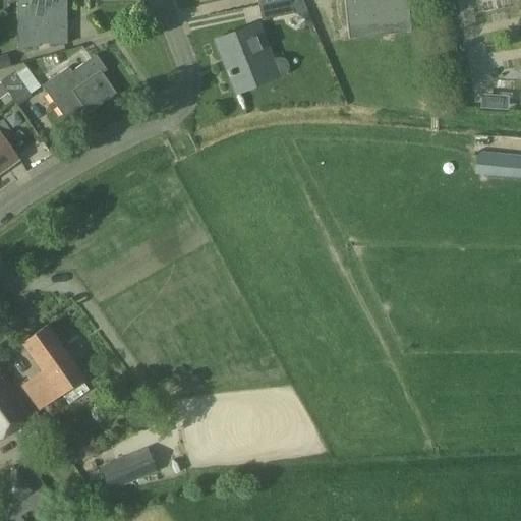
[(65,0),(15,0),(17,47),(38,47),(38,44),(66,44),(65,0)]
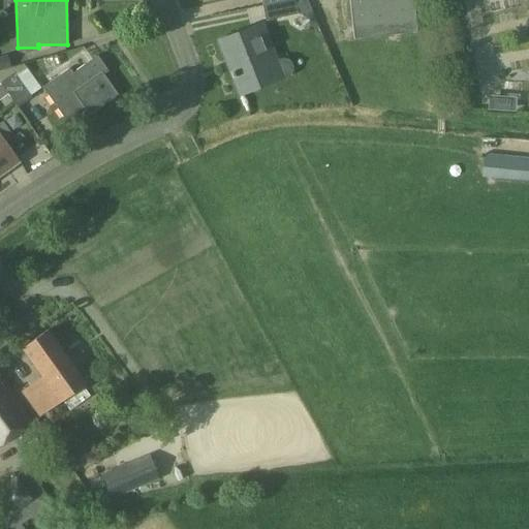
[(293,0),(292,0),(290,1),(262,6),(266,22),(297,14),(293,0)]
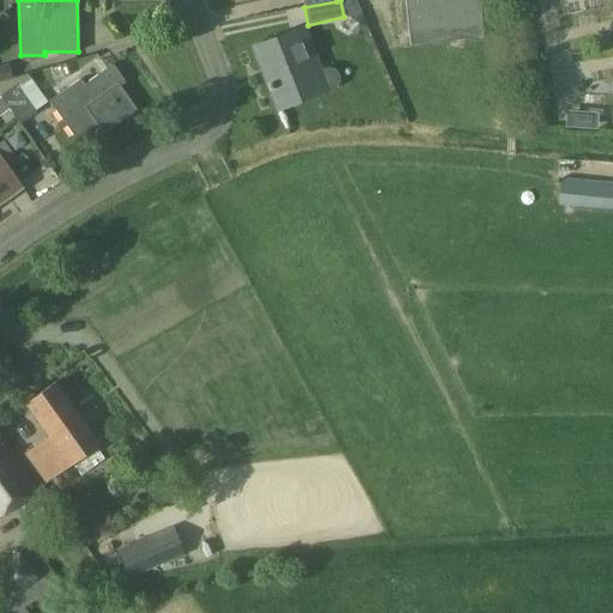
[(411,48),(483,38),(478,0),(405,0),(408,23),(411,48)]
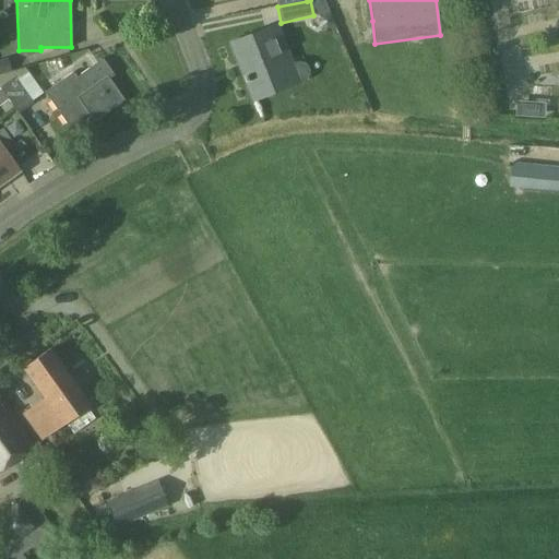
[(296,62),(295,62),(285,66),(270,28),(233,43),(245,74),(244,75),(253,100),(302,82),(304,81),(305,80),(306,79),(307,76),(308,75),(308,73),(308,71),(308,69),(307,68),(306,66),(305,64),(304,63),(301,62),(300,62),(298,61),(296,62)]
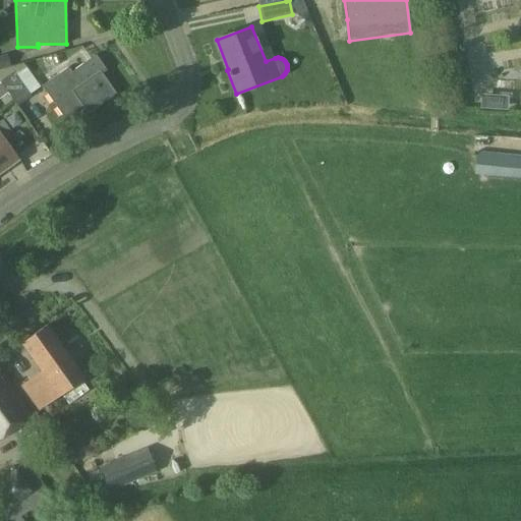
[(0,69),(10,66),(7,54),(0,56),(0,69)]
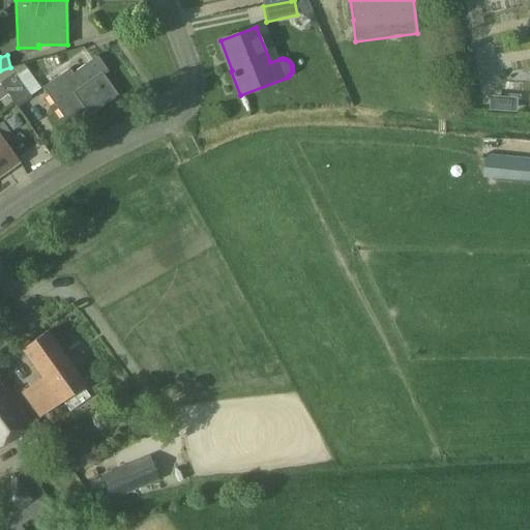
[(117,95),(104,77),(110,71),(97,55),(75,71),(70,66),(41,87),(66,120),(83,109),(88,116),(117,95)]
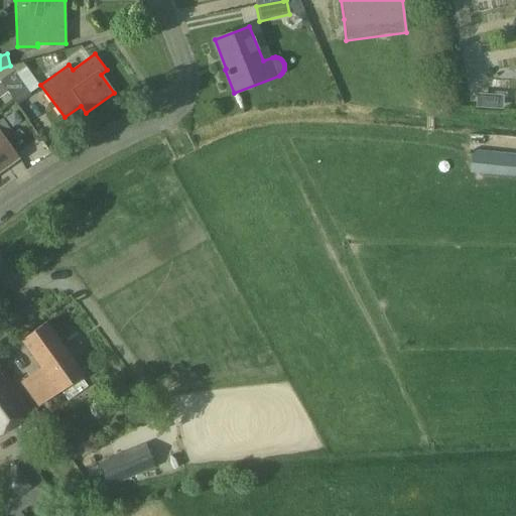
[(30,95),(29,93),(14,71),(0,81),(17,104),(30,95)]
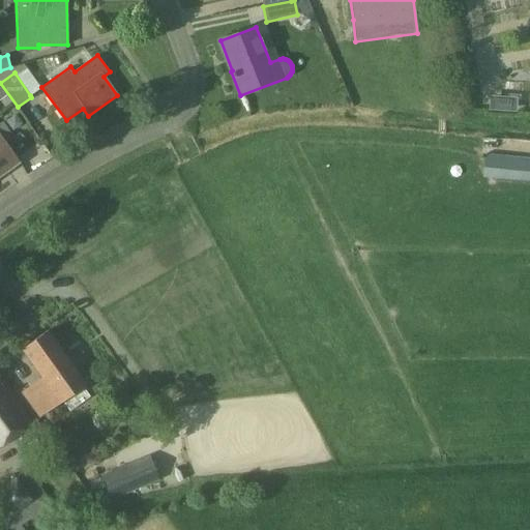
[(0,176),(18,164),(0,139),(0,176)]
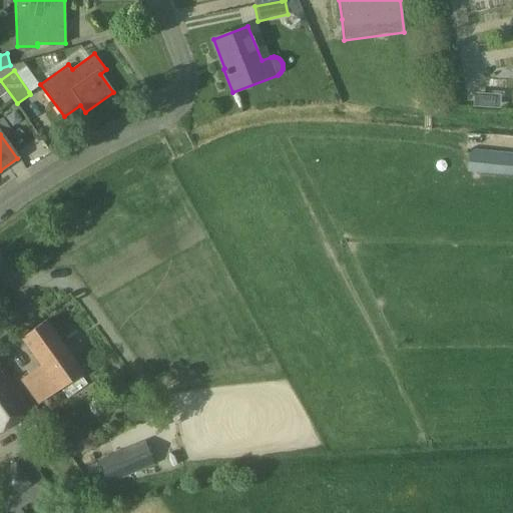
[(512,153),(469,149),(467,171),(512,175),(512,153)]
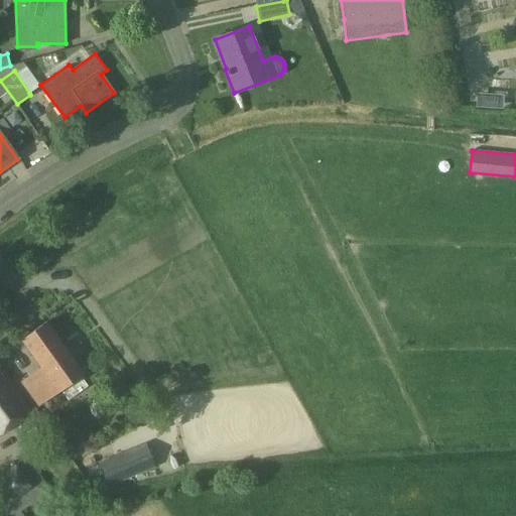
[(83,374),(46,323),(21,340),(41,367),(21,381),(38,405),(83,374)]
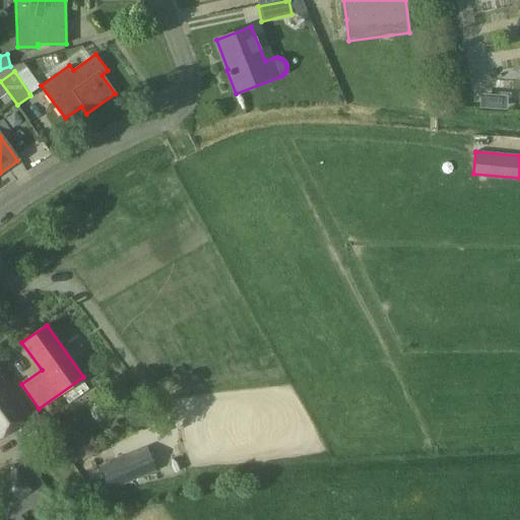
[(0,437),(31,414),(0,370),(0,437)]
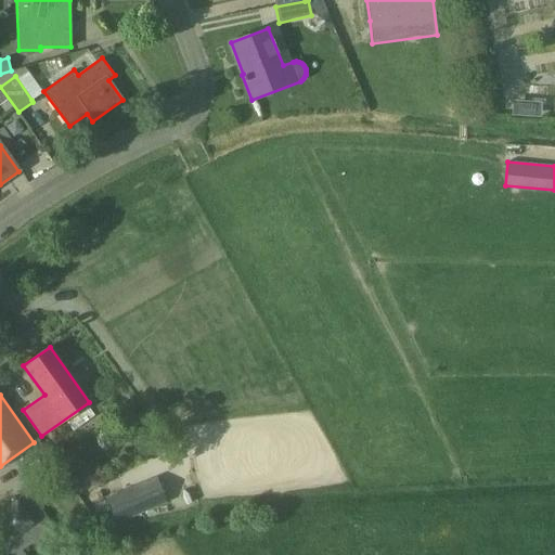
[(156,479),(107,499),(117,523),(166,503),(156,479)]
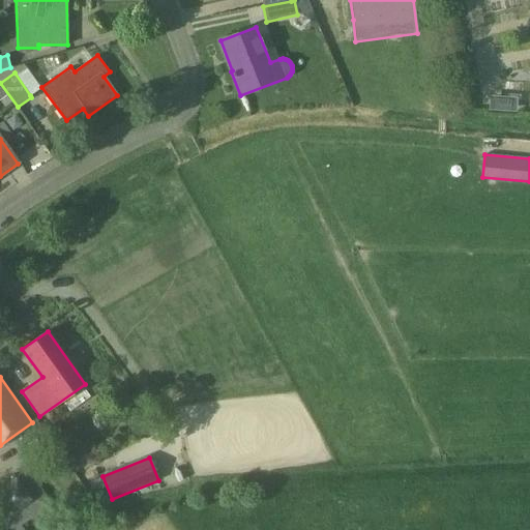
[(26,471),(0,490),(0,523),(4,529),(17,529),(51,505),(26,471)]
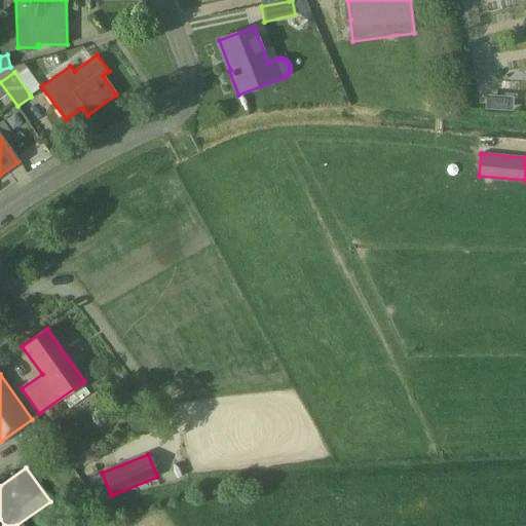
All buildings are outlined.
